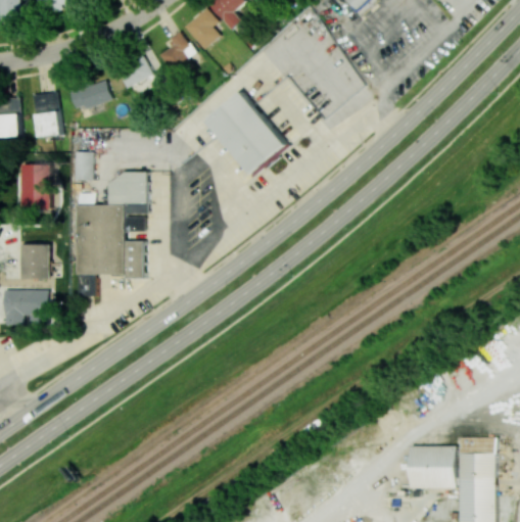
[(0,24),(20,21),(18,0),(0,0),(0,24)]
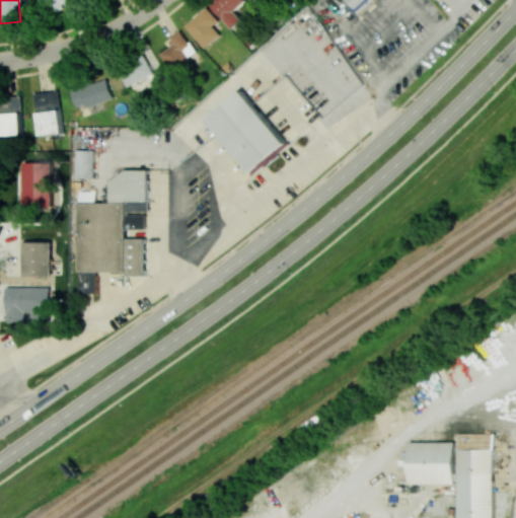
[(37,0),(42,14),(75,3),(74,0),(37,0)]
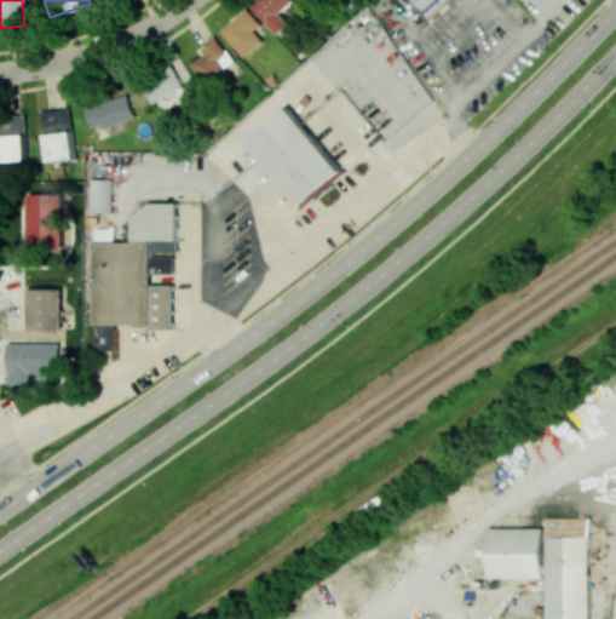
[(277,15),(292,3),(289,0),(253,0),(248,5),(275,36),(287,27),(277,15)]
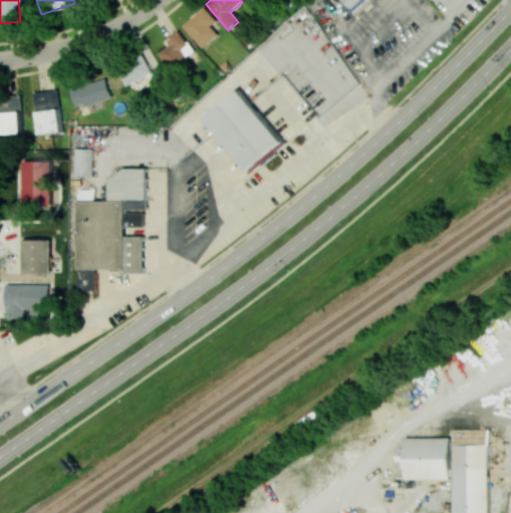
[(366,0),(340,0),(350,13),(366,0)]
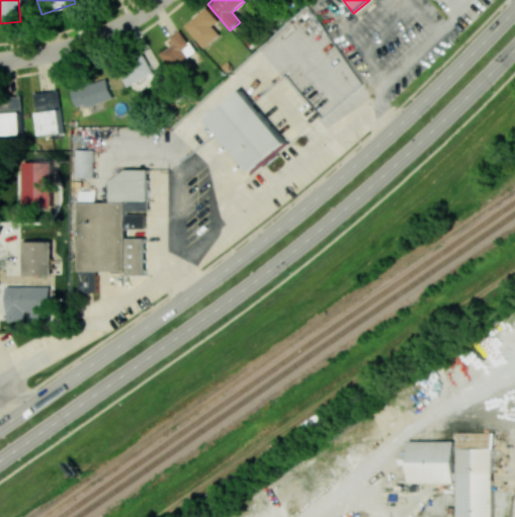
[(215,21),(202,8),(181,27),(201,49),(217,35),(208,27),(215,21)]
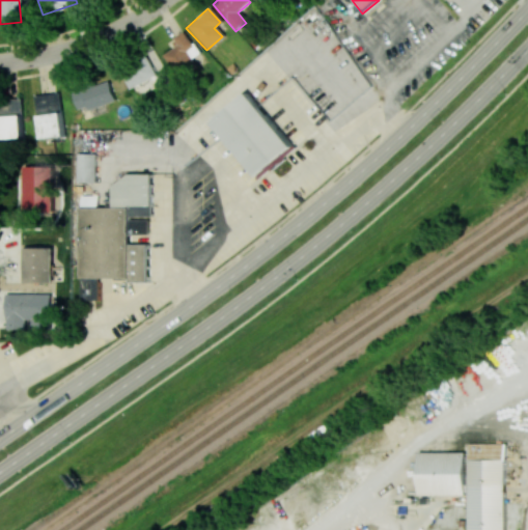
[(197,54),(182,31),(171,38),(175,46),(161,56),(174,77),(192,64),(189,60),(197,54)]
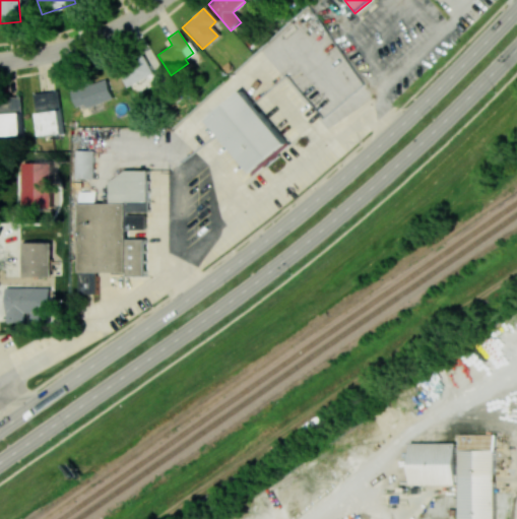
[(152,83),(157,93),(167,88),(150,56),(117,72),(125,88),(143,79),(146,86),(152,83)]
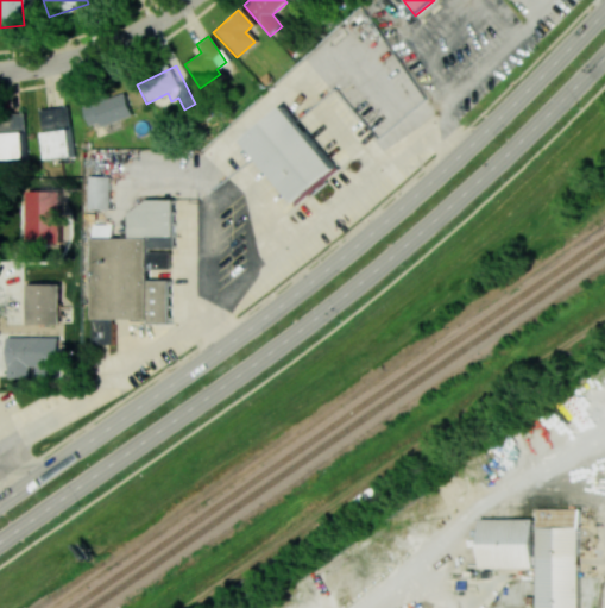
[(86,126),(96,123),(99,127),(130,117),(121,92),(80,107),(86,126)]
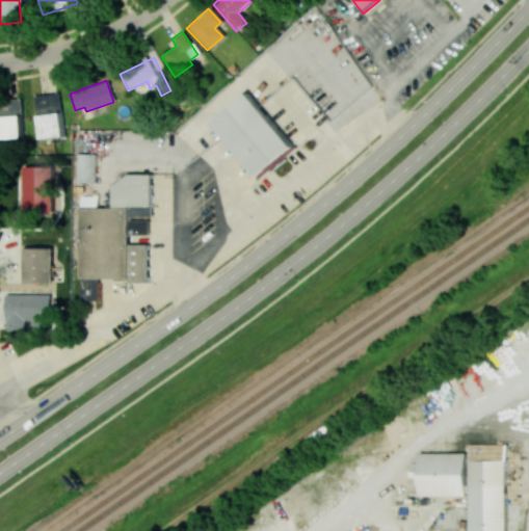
[(37,139),(61,137),(57,94),(33,96),(37,139)]
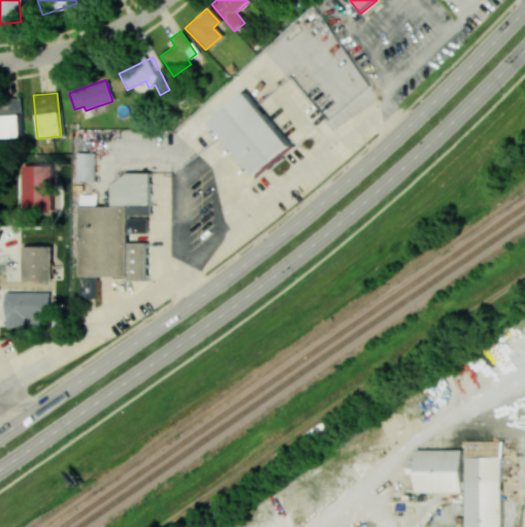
[(209,122),(254,176),(290,146),(244,93),(209,122)]
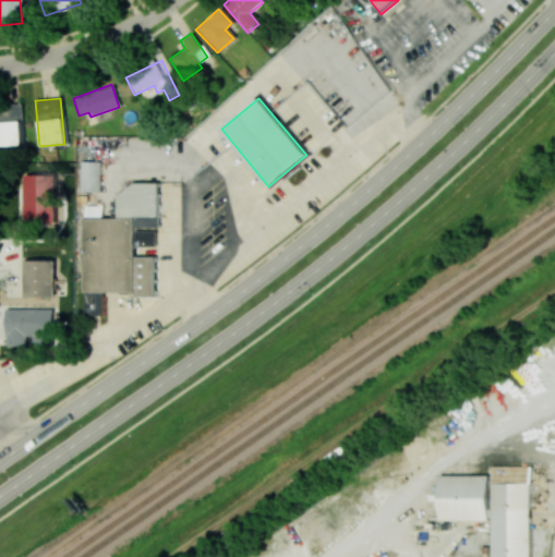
[(0,146),(21,146),(20,105),(0,105),(0,146)]
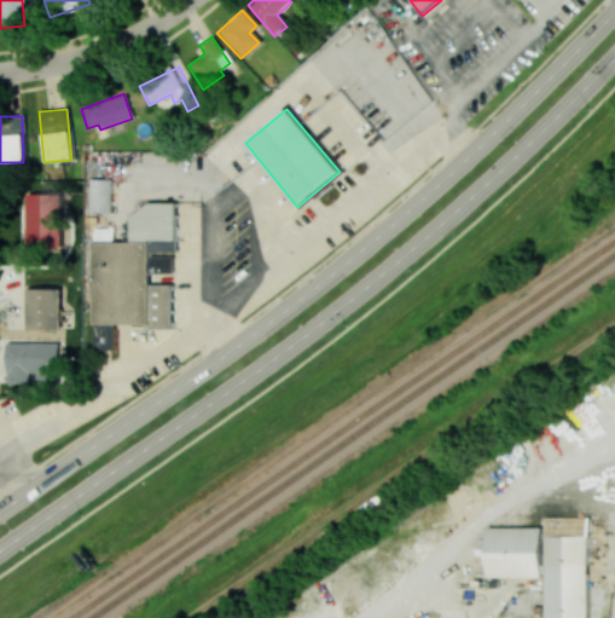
[(109,180),(87,180),(86,213),(108,213),(109,180)]
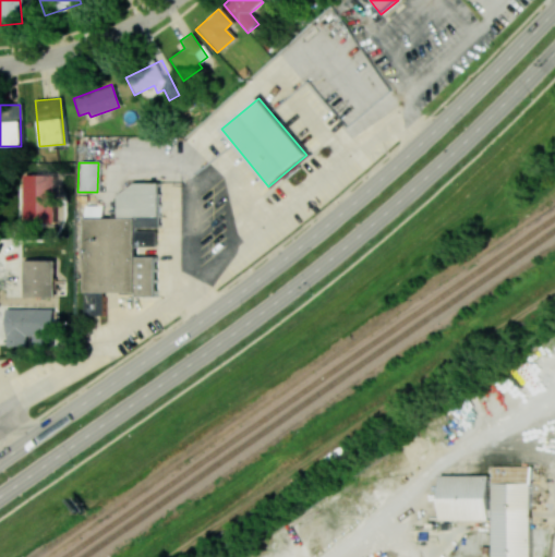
[(53,177),(23,176),(22,223),(51,225),(53,177)]
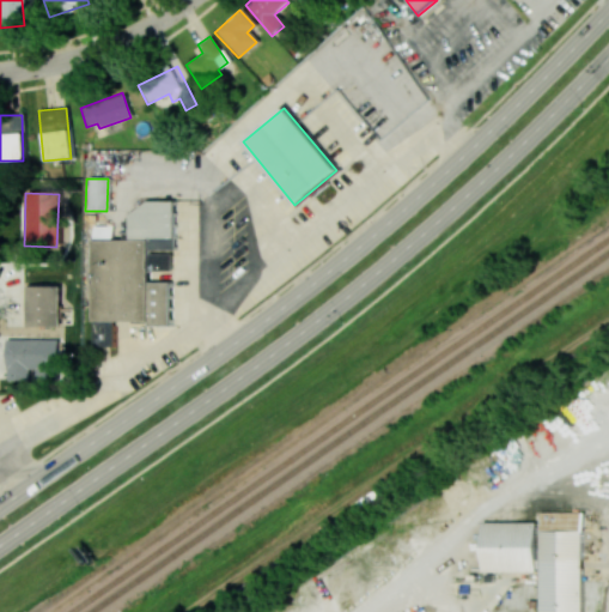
[(91,347),(111,347),(111,322),(147,322),(147,326),(169,326),(169,283),(147,283),(147,272),(170,272),(170,253),(174,253),(172,205),(127,205),(127,241),(109,241),(109,228),(90,228),(91,347)]
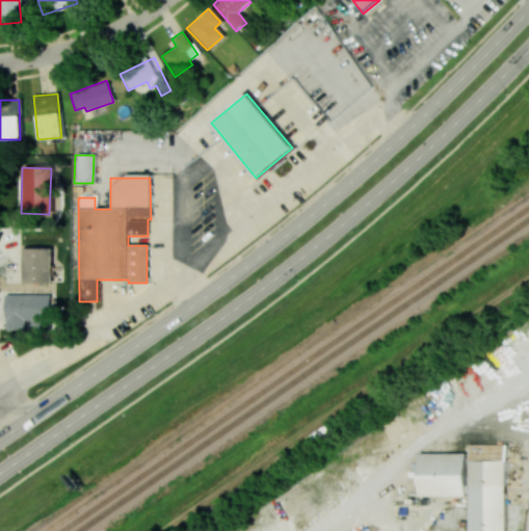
[(21,248),(22,284),(50,284),(50,248),(21,248)]
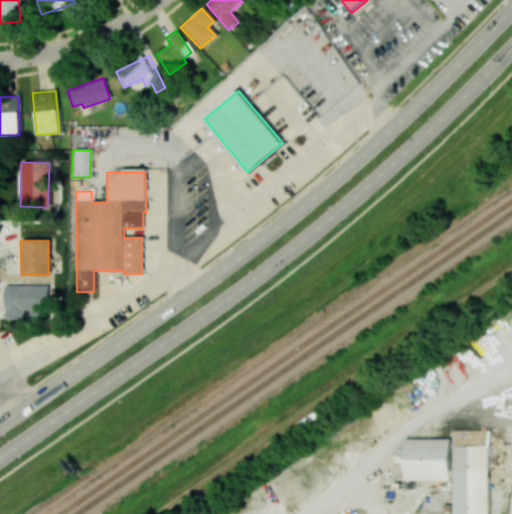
[(4,321),(48,319),(47,285),(3,286),(4,321)]
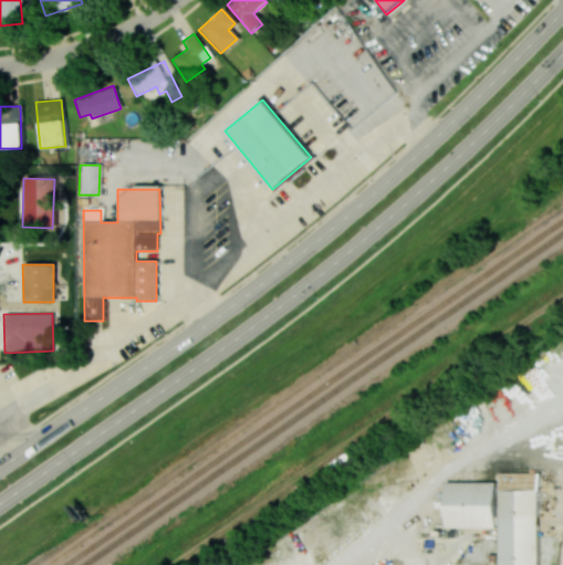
[(534,564),(537,474),(498,473),(497,564),(534,564)]
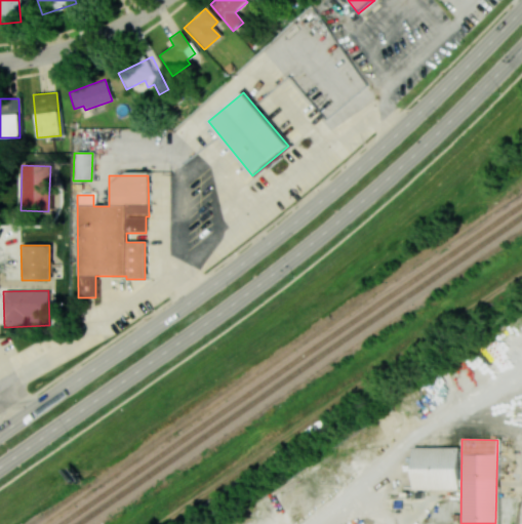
[(414,447),(460,447),(460,490),(414,490),(414,447)]
